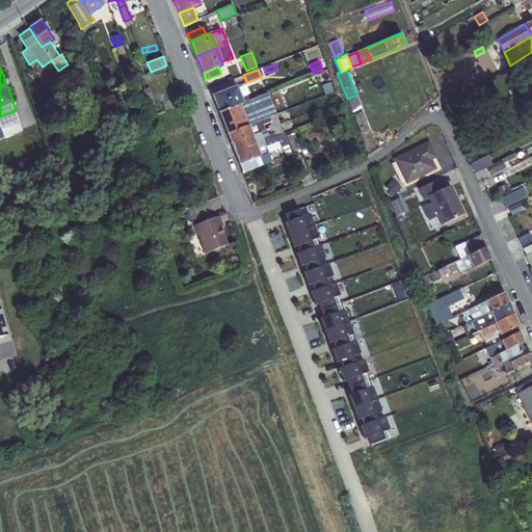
[(31,72),(25,74),(29,85),(35,83),(31,72)]
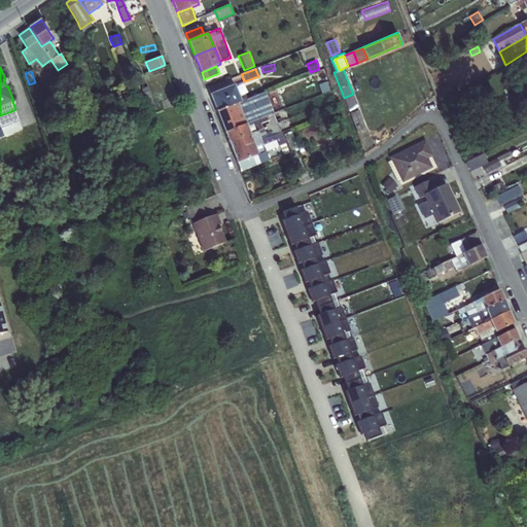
[(211,95),(217,111),(238,103),(241,102),(240,100),(235,85),(211,95)]
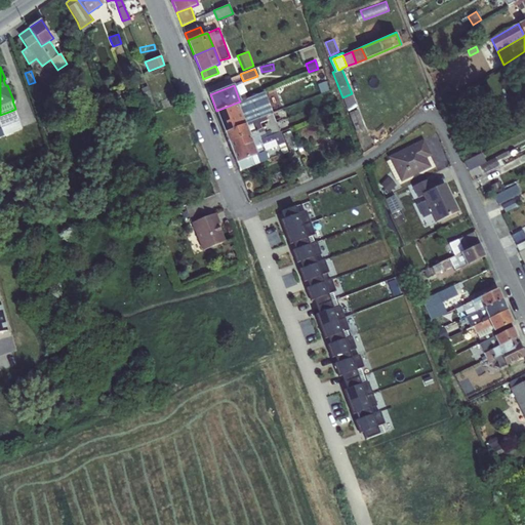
[(146,98),(152,95),(148,86),(142,88),(146,98)]
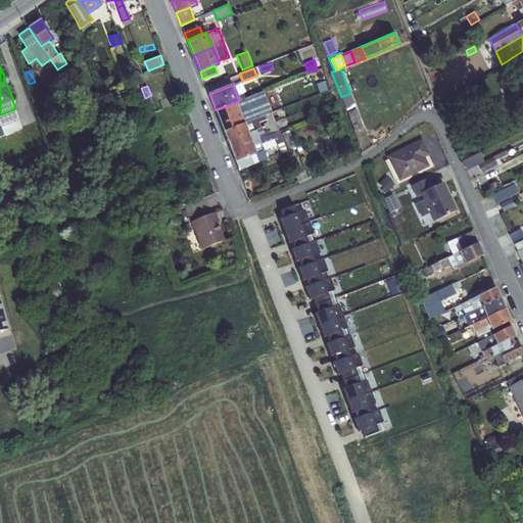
[(266,114),(271,112),(263,91),(246,98),(246,99),(245,99),(243,97),(238,99),(239,101),(236,102),(239,109),(249,105),(249,106),(258,102),(264,115),(266,115),(266,114)]
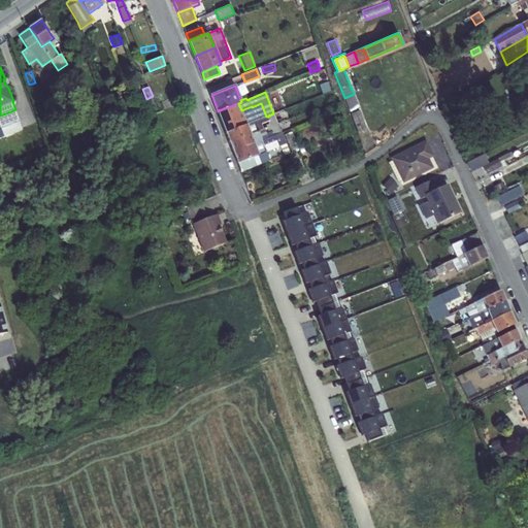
[(354,94),(344,98),(358,131),(358,130),(352,113),(359,110),(359,109),(360,109),(354,94)]
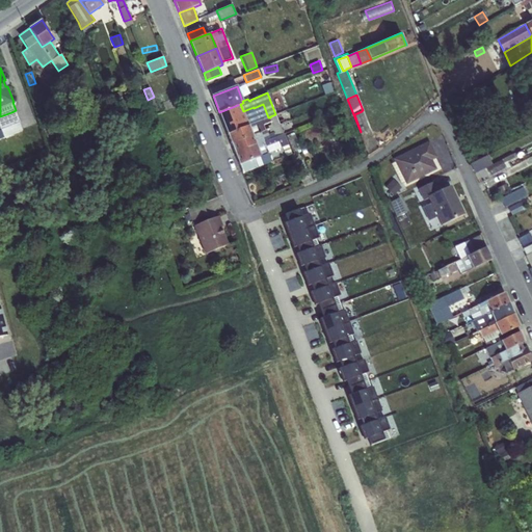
[(22,102),(16,104),(22,127),(32,124),(29,112),(25,113),(22,102)]
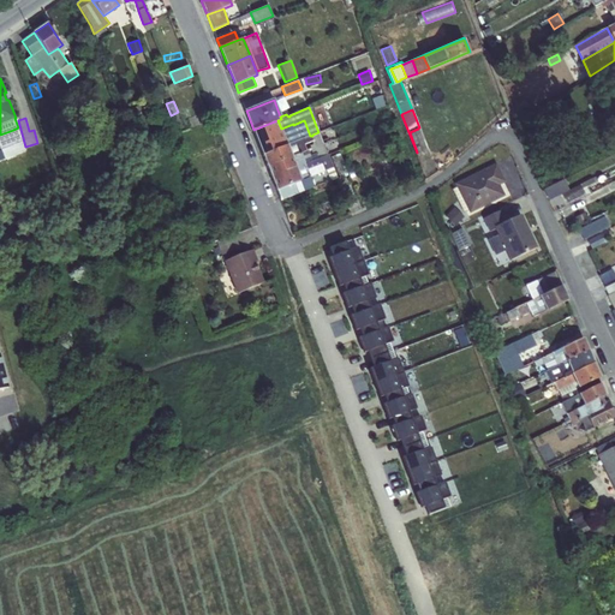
[(263,155),(287,145),(278,120),(254,130),(263,155)]
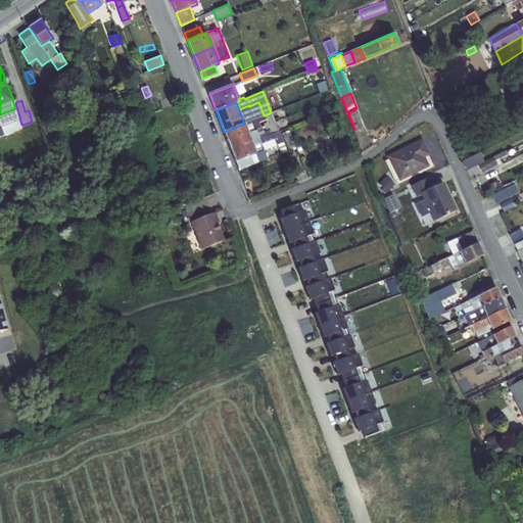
[(1,119),(0,116),(0,126),(19,120),(15,108),(11,110),(13,113),(1,119)]
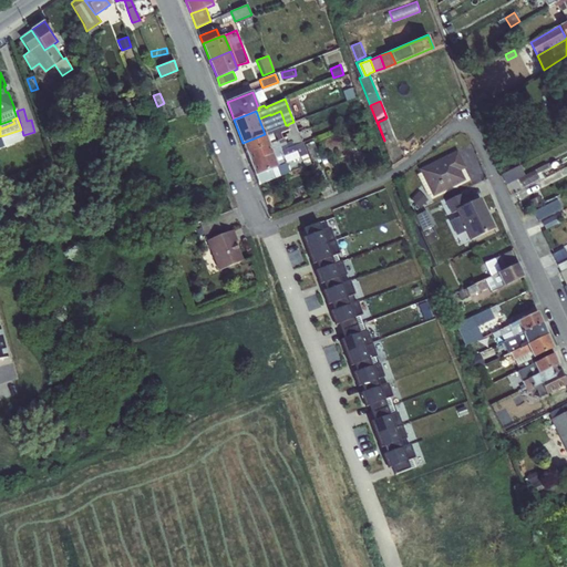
[(295,121),(297,127),(309,124),(307,117),(295,121)]
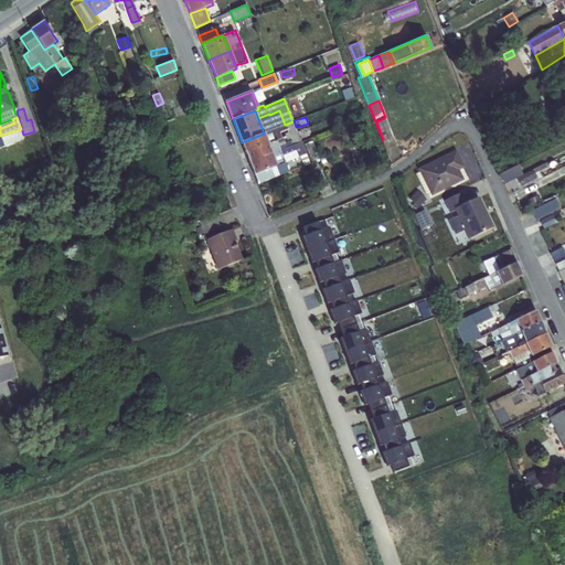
[(384,118),(376,121),(383,139),(392,136),(384,118)]
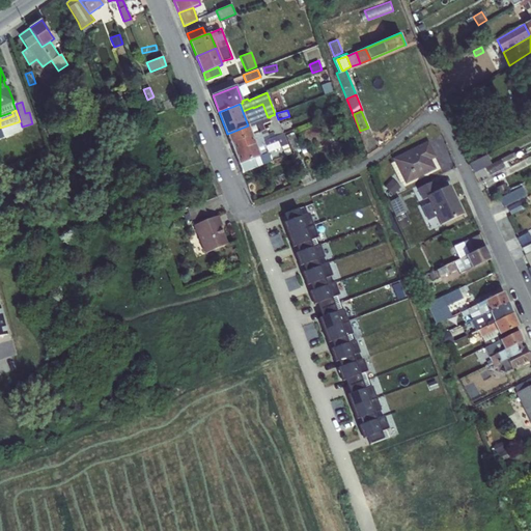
[(11,112),(0,116),(0,118),(1,120),(14,115),(11,112)]
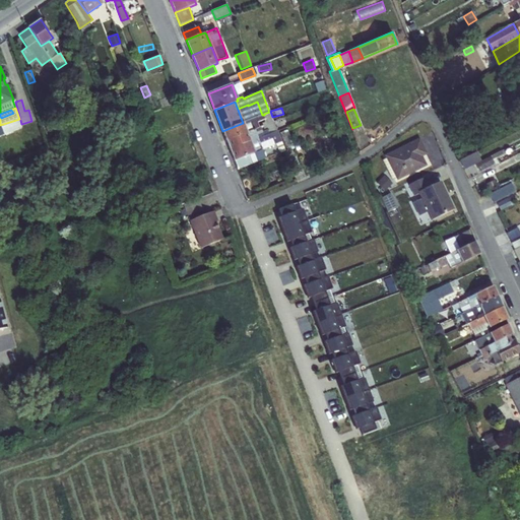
[(74,118),(76,124),(100,116),(96,110),(74,118)]
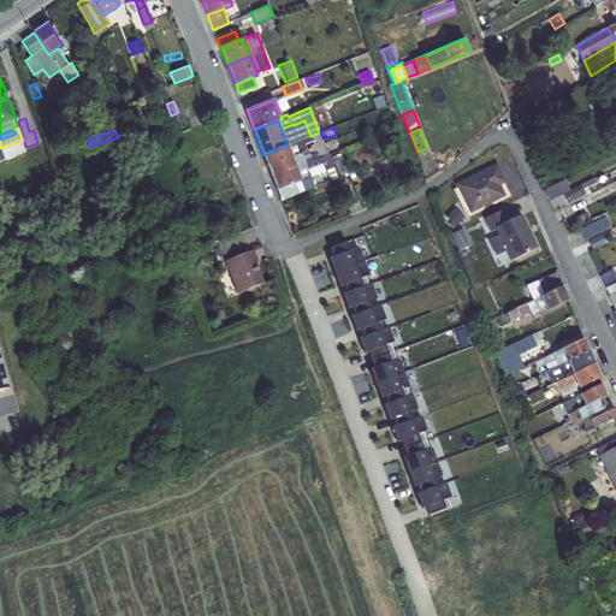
[(283,132),(288,146),(309,137),(307,131),(294,136),(291,130),(283,132)]
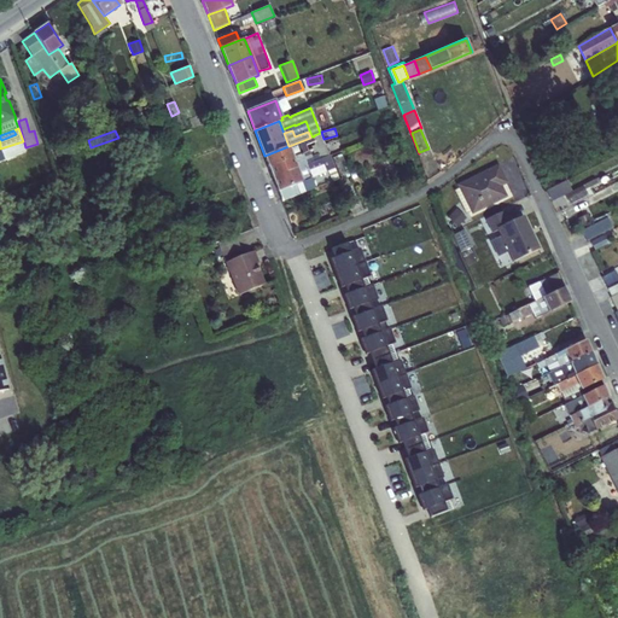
[(313,149),(325,144),(320,133),(314,135),(314,136),(312,136),(310,138),(289,146),(292,157),(308,151),(305,145),(314,141),(315,145),(312,146),(313,149)]
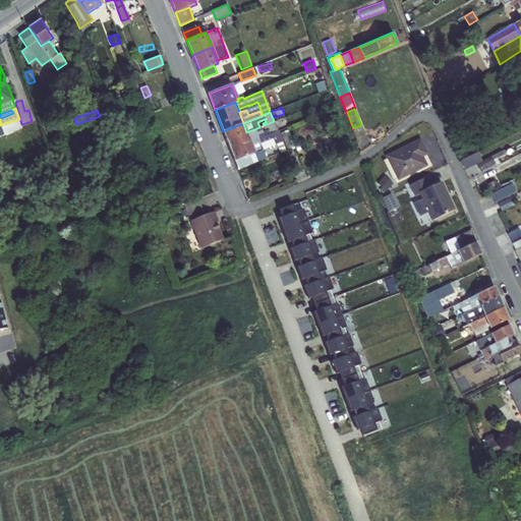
[(250,141),(278,130),(274,121),(264,125),(265,129),(268,128),(269,129),(264,131),(262,126),(259,127),(246,132),(250,141)]
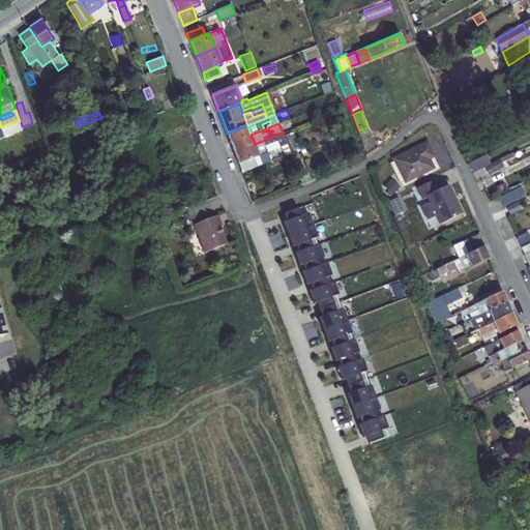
[(251,135),(247,125),(227,134),(231,143),(251,135)]
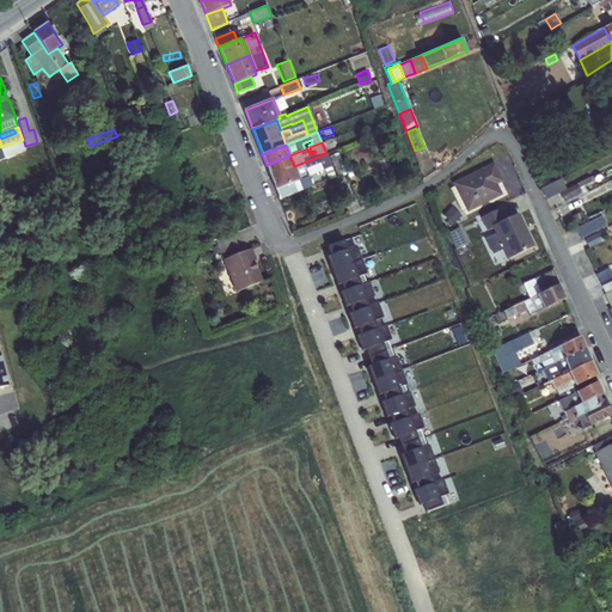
[(275,189),(280,199),(298,193),(297,191),(310,185),(306,177),(308,176),(325,170),(329,179),(335,177),(326,153),(294,166),(299,179),(275,189)]
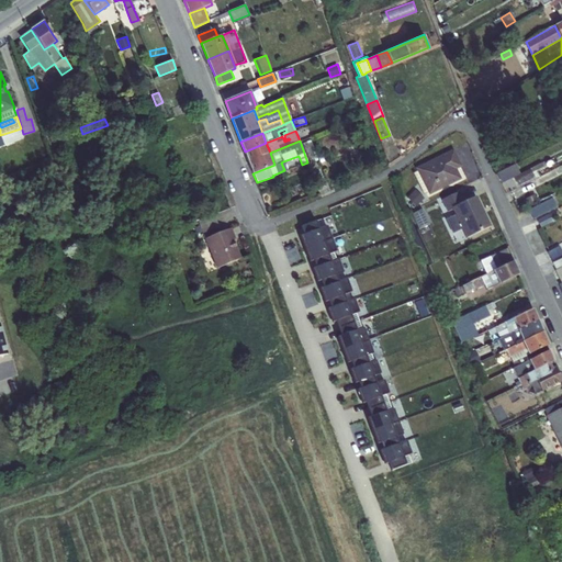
[(303,143),(310,159),(317,156),(311,141),(303,143)]
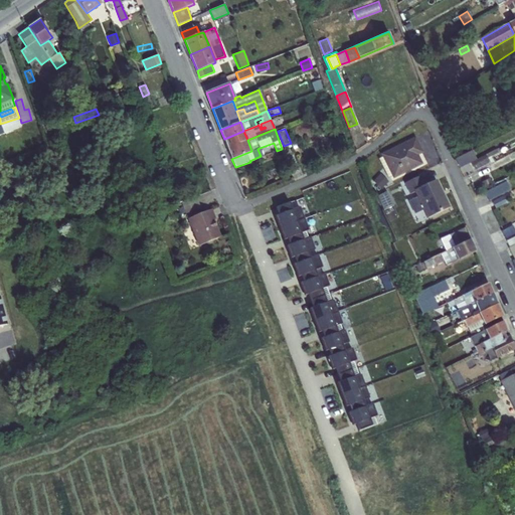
[(247,140),(243,131),(224,139),(227,148),(247,140)]
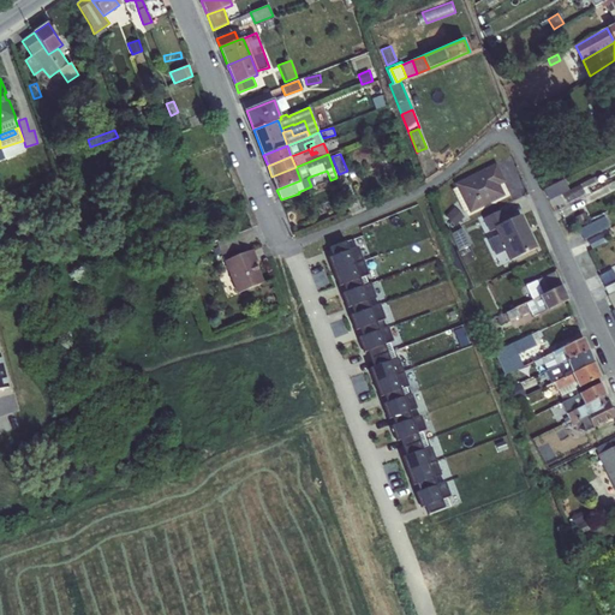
[(455,184),(457,186),(469,210),(470,213),(505,196),(500,185),(506,181),(496,163),(455,184)]
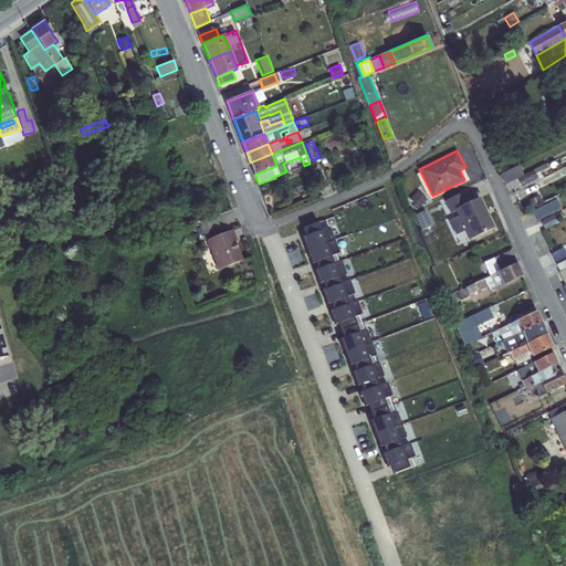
[(250,163),(254,175),(276,166),(272,154),(250,163)]
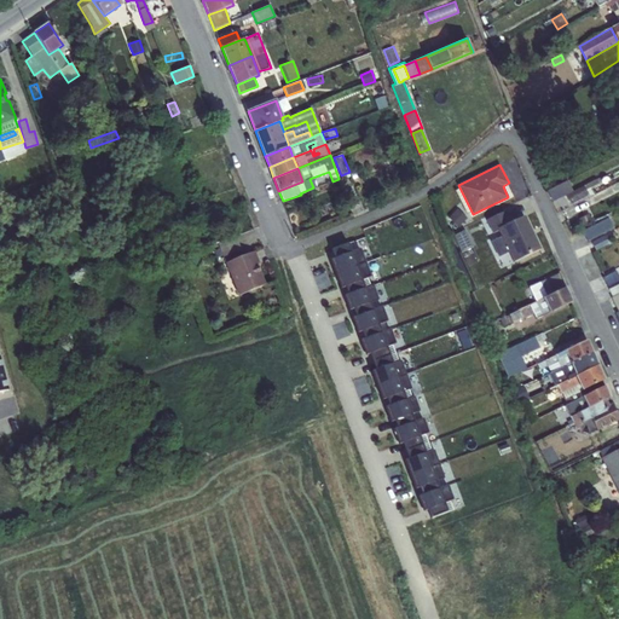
[(596,179),(584,185),(589,195),(588,195),(589,197),(594,195),(590,189),(599,184),(596,179)]
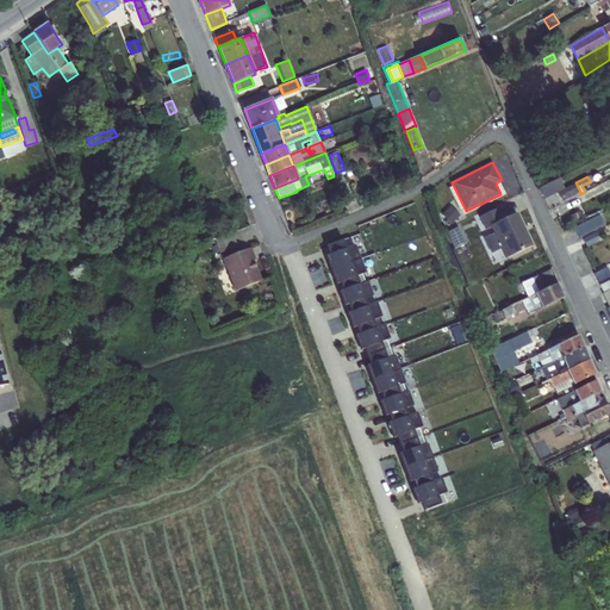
[(558,192),(562,200),(579,192),(580,192),(576,182),(558,192)]
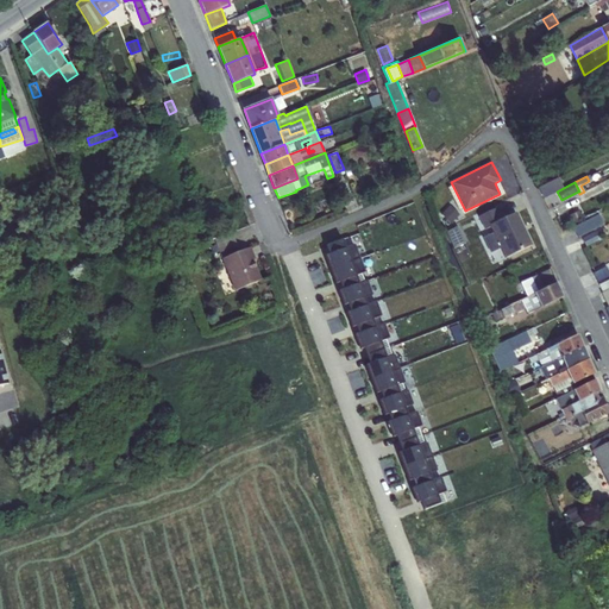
[(457,212),(464,208),(452,184),(447,187),(457,212)]
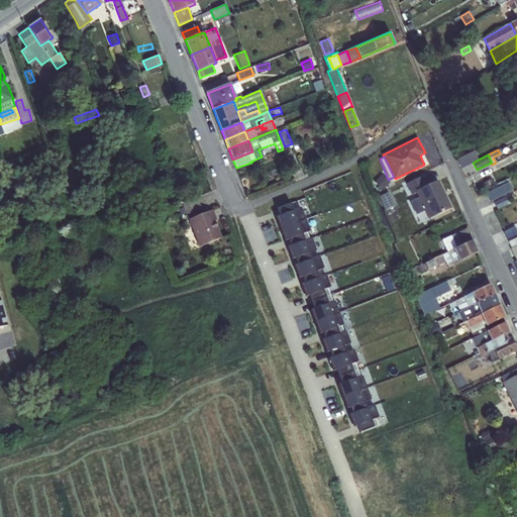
[(293,173),(299,170),(294,159),(288,161),(293,173)]
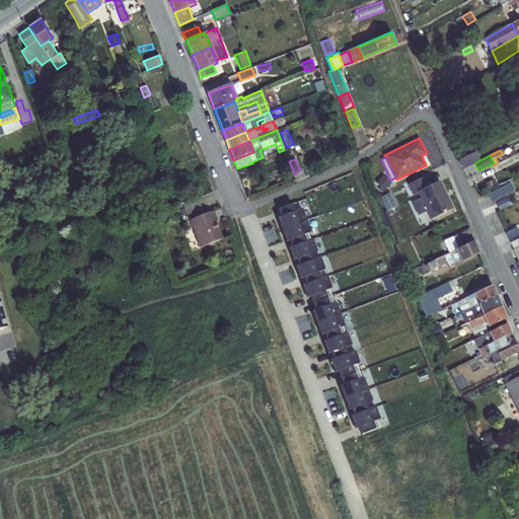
[(420,201),(421,204),(453,189),(444,167),(388,194),(393,205),(396,204),(417,195),(420,201)]
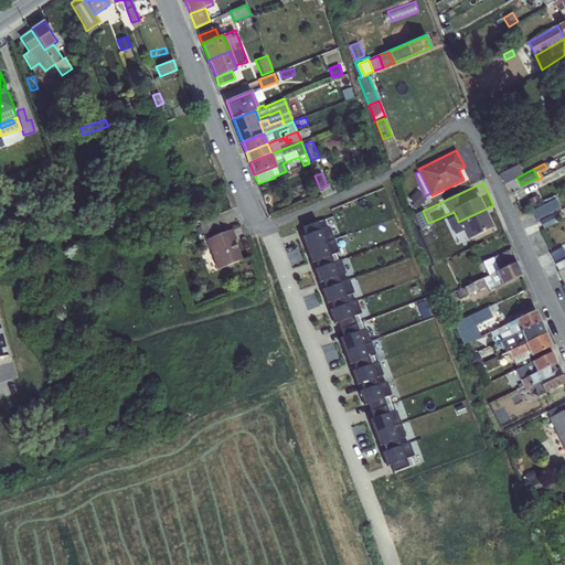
[(426,199),(424,196),(417,190),(409,199),(417,205),(418,206),(426,199)]
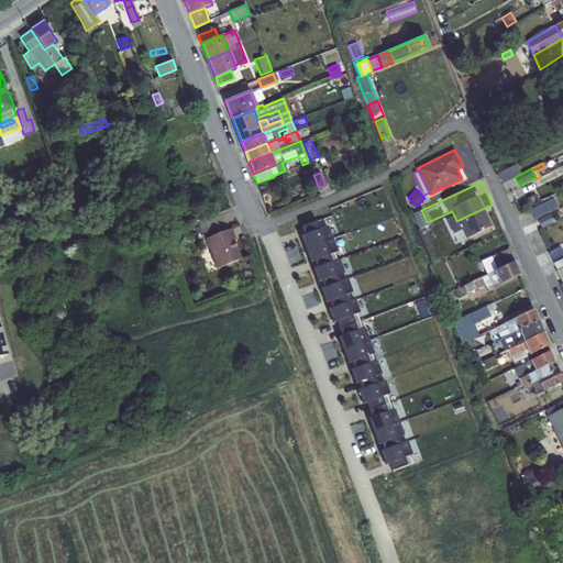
[(526,199),(530,208),(553,197),(551,195),(540,200),(537,194),(526,199)]
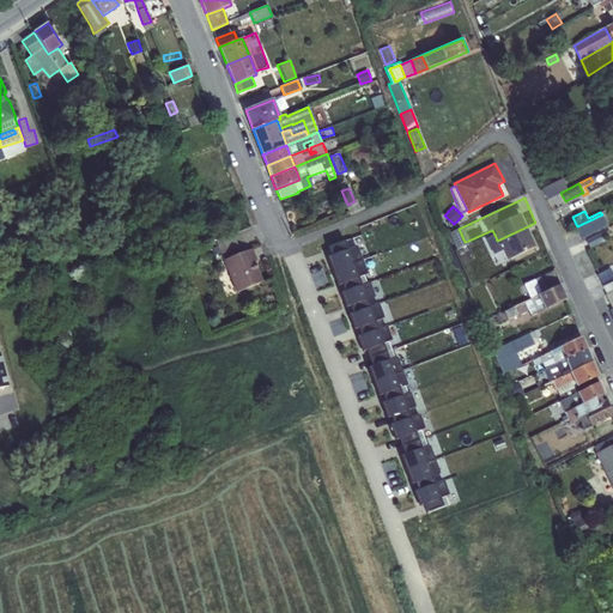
[(448,229),(453,223),(444,216),(442,219),(448,229)]
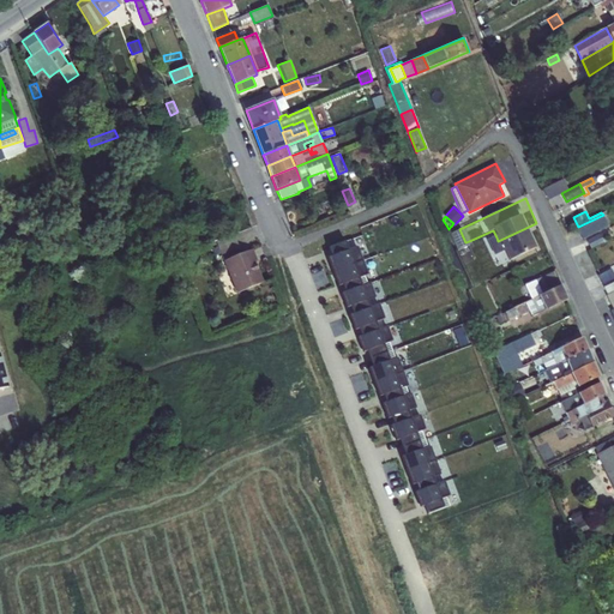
[(603,216),(578,229),(583,239),(608,226),(603,216)]
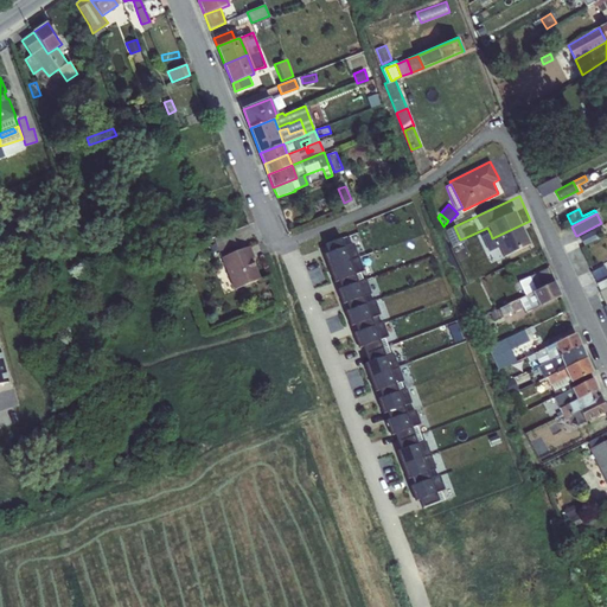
[(536,234),(532,223),(517,229),(521,240),(536,234)]
